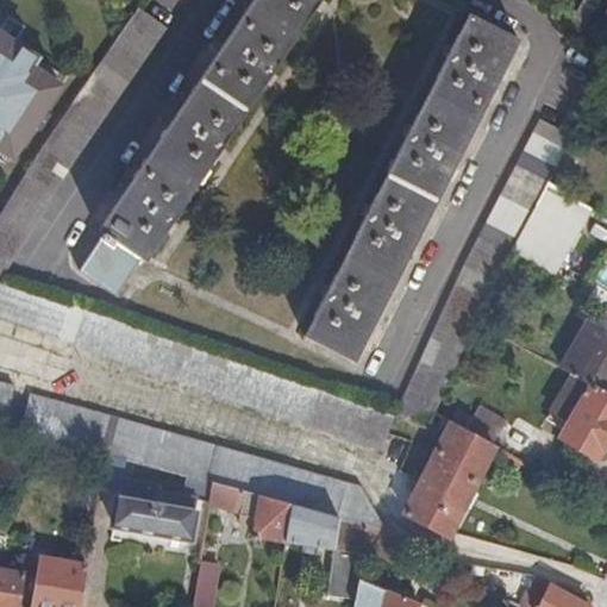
[(79,269),(116,295),(141,258),(146,261),(321,0),(254,0),(99,229),(104,232),(79,269)]
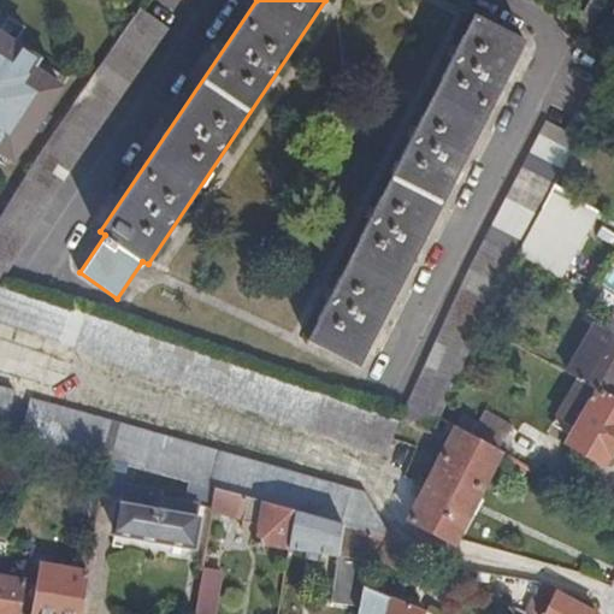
[(595,0),(580,28),(589,34),(607,0),(595,0)]
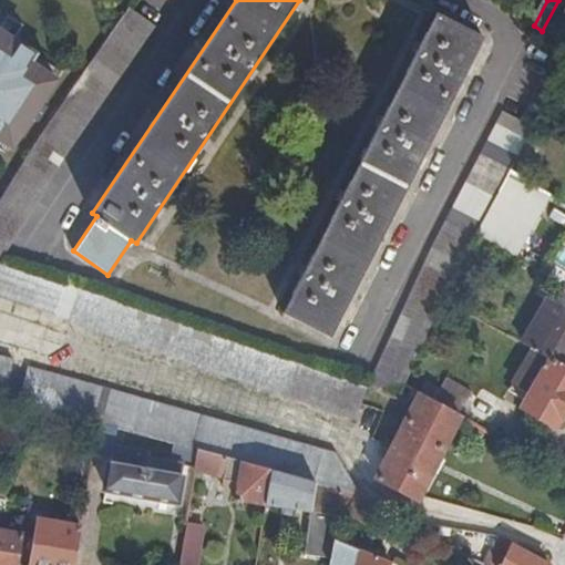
[(37,140),(0,199),(0,259),(71,146),(155,26),(129,7),(124,14),(100,49),(82,73),(37,140)]
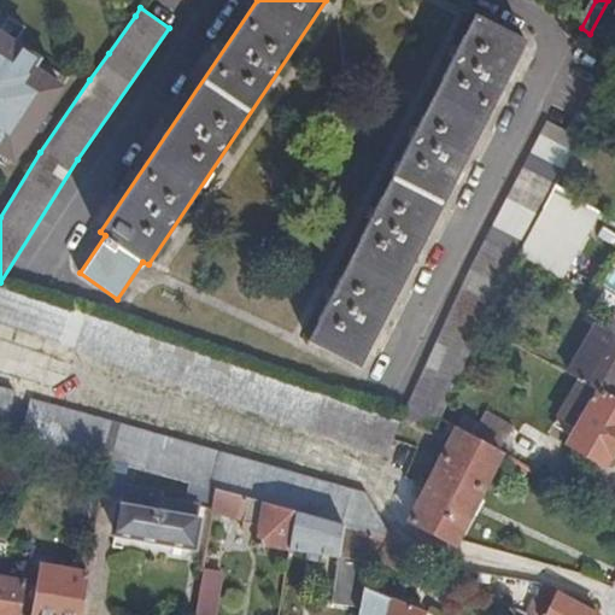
[(308,339),(359,367),(526,41),(475,15),(415,132),(308,339)]
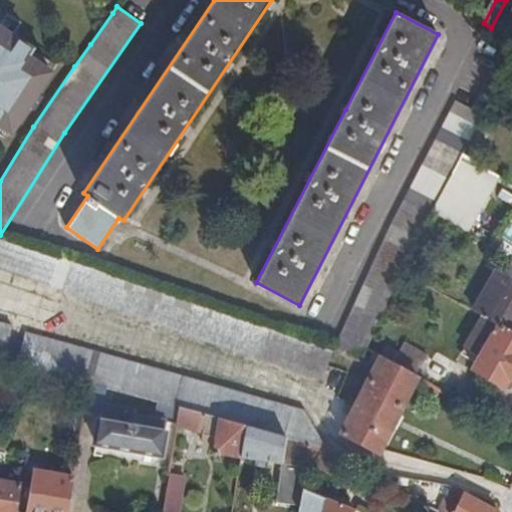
[(0,125),(11,134),(50,75),(28,58),(33,53),(0,29),(0,125)]
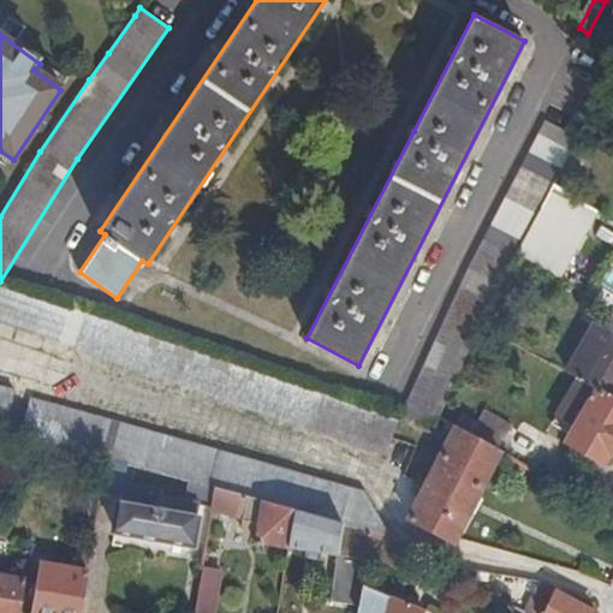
[(434,430),(440,417),(482,325),(498,291),(518,250),(552,185),(576,137),(546,120),(469,265),(400,418),(434,430)]
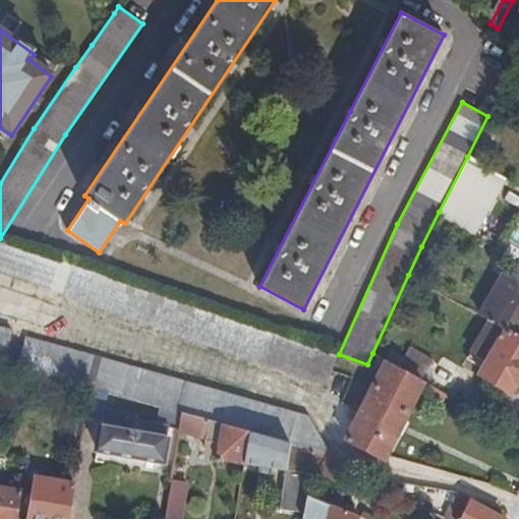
[(473,234),(501,179),(467,157),(439,212),(473,234)]
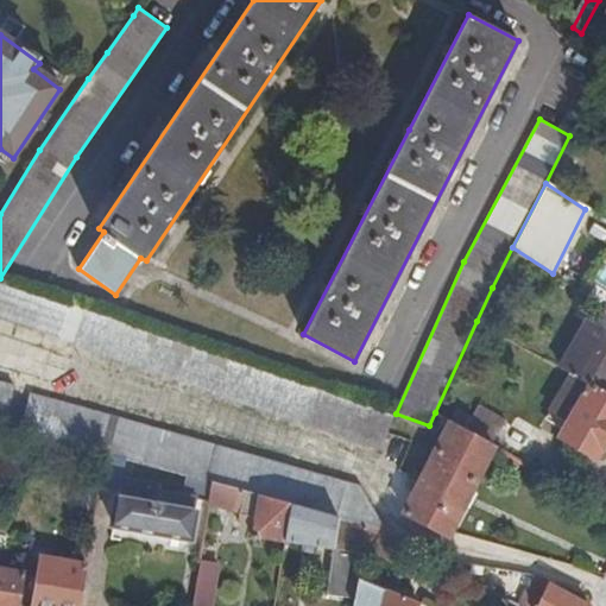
[(73,304),(0,279),(0,317),(61,339),(73,304)]
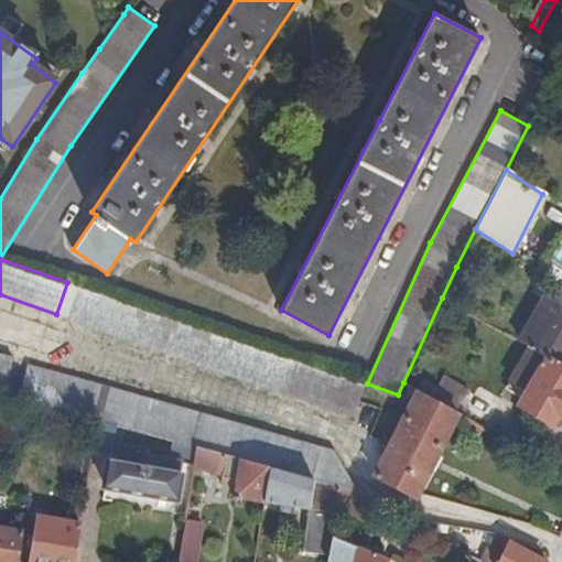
[(204,330),(80,287),(69,320),(141,344),(355,418),(366,385),(204,330)]
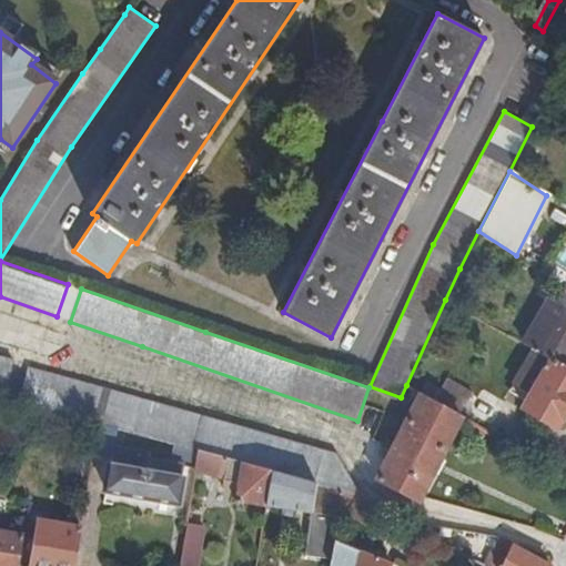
[(533,350),(565,367),(565,309),(549,300),(523,344),(533,350)]
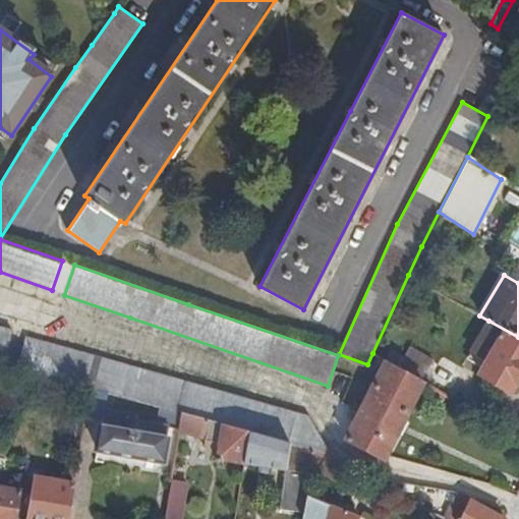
[(518,337),(488,321),(471,349),(487,358),(478,373),(509,392),(518,375),(518,337)]
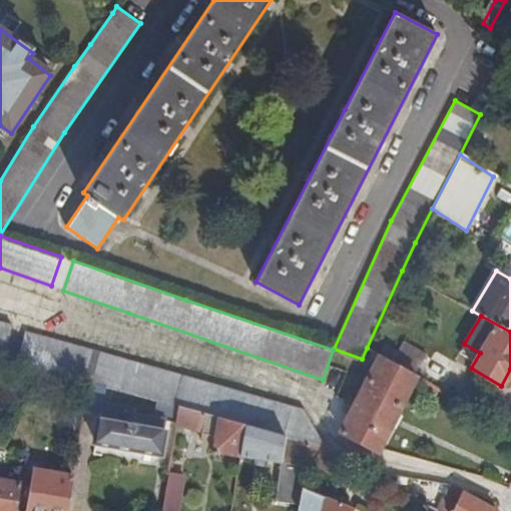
[(0,356),(4,357),(13,325),(0,322),(0,356)]
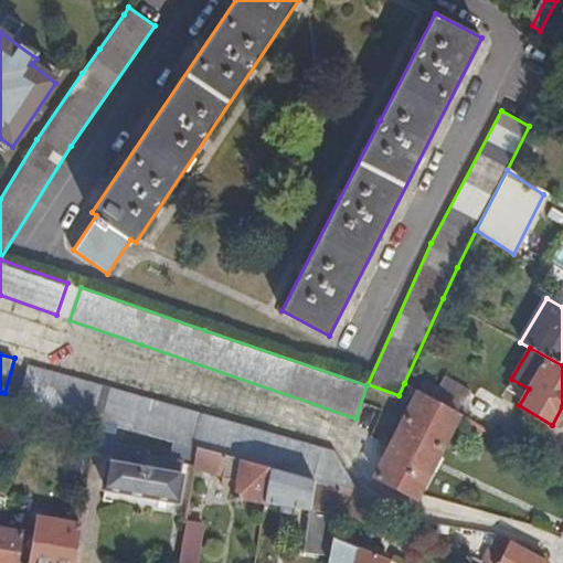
[(176,442),(197,447),(271,468),(312,480),(322,446),(54,368),(42,404),(91,417),(98,420),(176,442)]
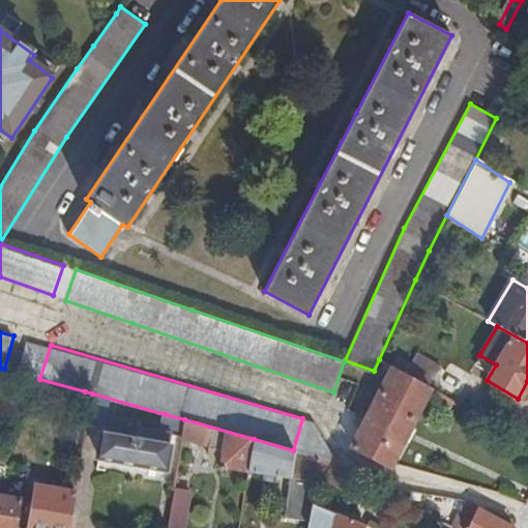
[(392,367),(427,386),(439,365),(416,352),(410,362),(398,356),(392,367)]
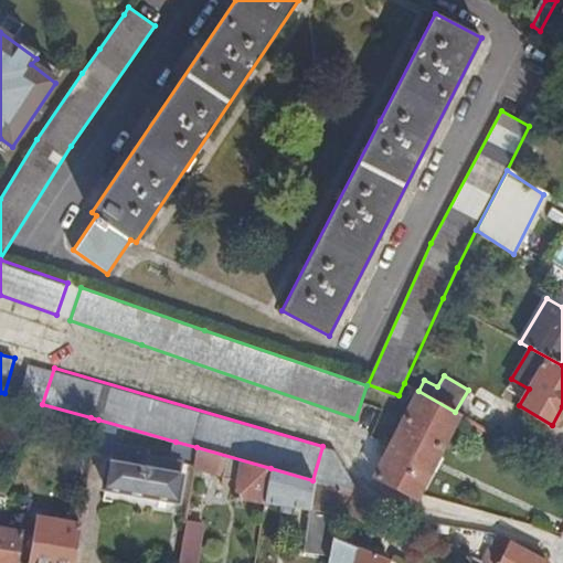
[(431,463),(456,412),(455,412),(418,391),(412,388),(409,394),(410,395),(407,402),(412,404),(375,477),(415,499),(434,465),(431,463)]
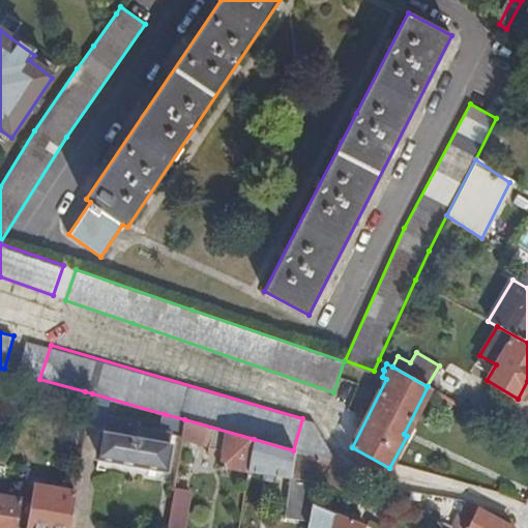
[(172,435),(181,437),(184,419),(165,414),(162,432),(139,428),(139,424),(105,418),(97,457),(166,468),(172,435)]
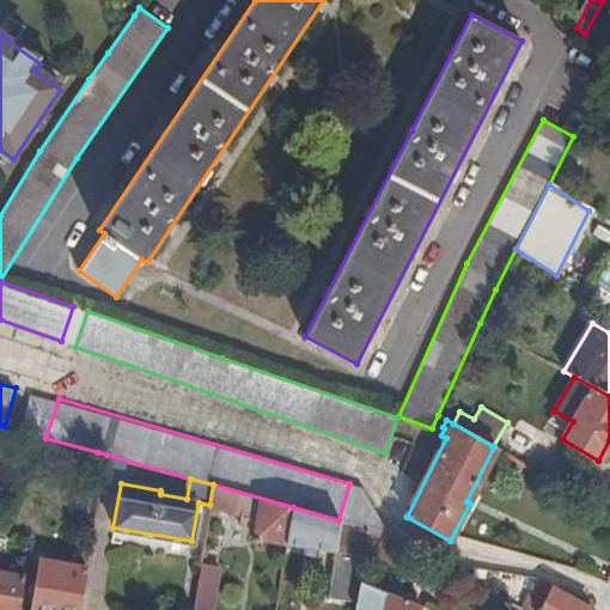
[(213,485),(209,505),(236,513),(239,499),(245,500),(241,516),(256,520),(252,538),(287,544),(293,507),(213,485)]
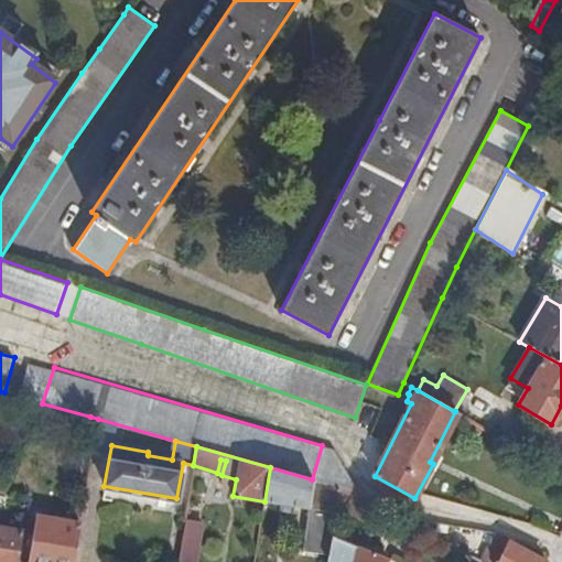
[(270,467),(265,501),(307,507),(305,523),(334,529),(339,494),(341,487),(312,479),(270,467)]
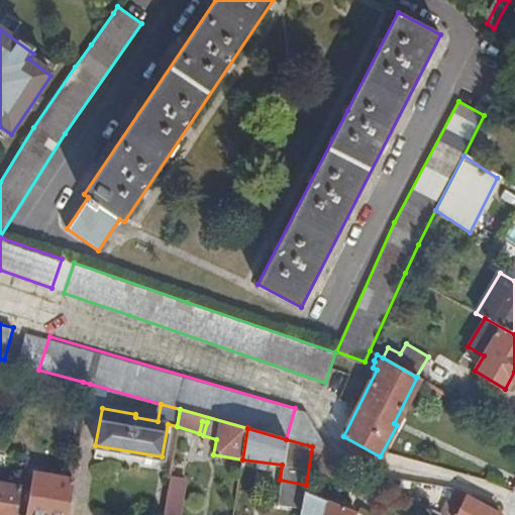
[(312,446),(311,452),(322,455),(321,458),(343,471),(347,462),(328,451),(312,446)]
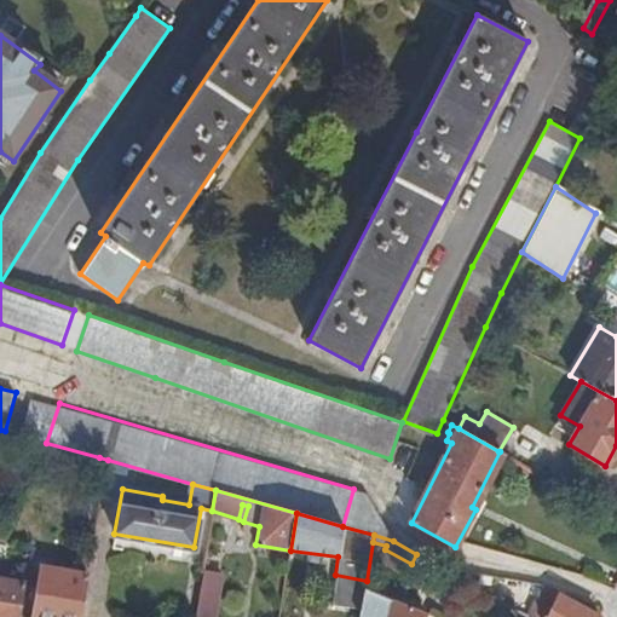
[(79,616),(91,551),(82,549),(78,572),(42,566),(32,616),(79,616)]
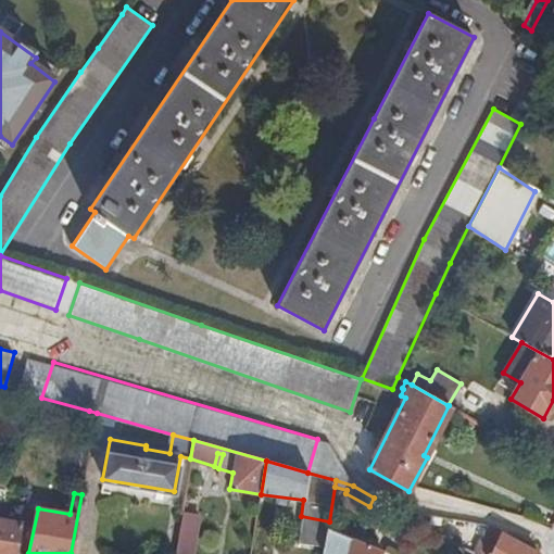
[(369,506),(345,493),(342,501),(365,514),(369,506)]
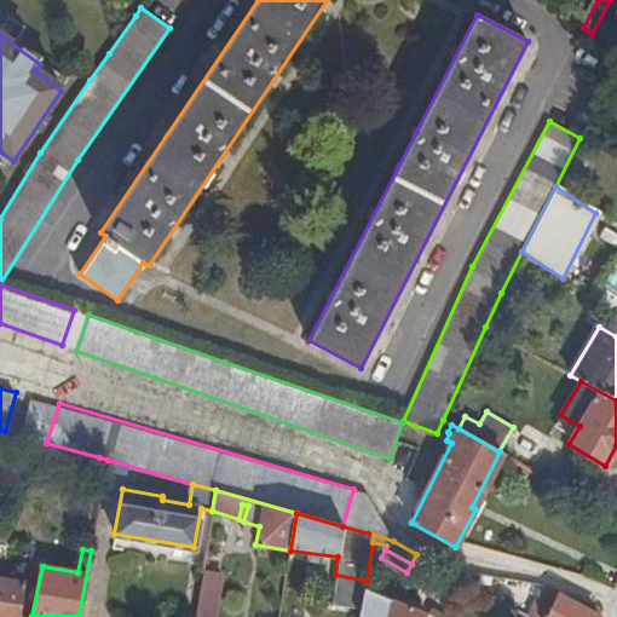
[(213,616),(221,571),(203,568),(194,616),(213,616)]
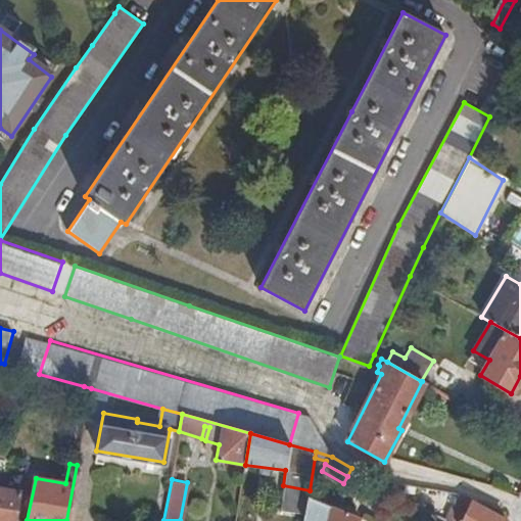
[(16,520),(21,493),(0,488),(0,520),(16,520)]
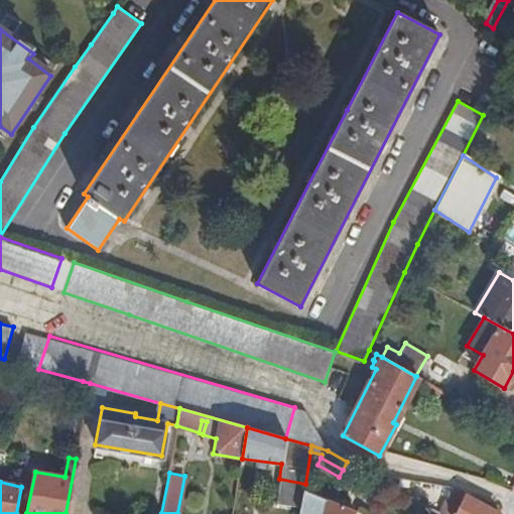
[(440,513),(497,513),(498,512),(453,489),(440,513)]
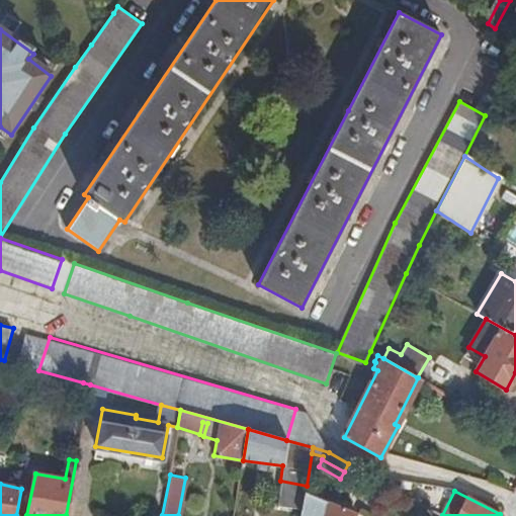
[(302,512),(301,515),(355,515),(356,514),(312,495),(309,512),(302,512)]
